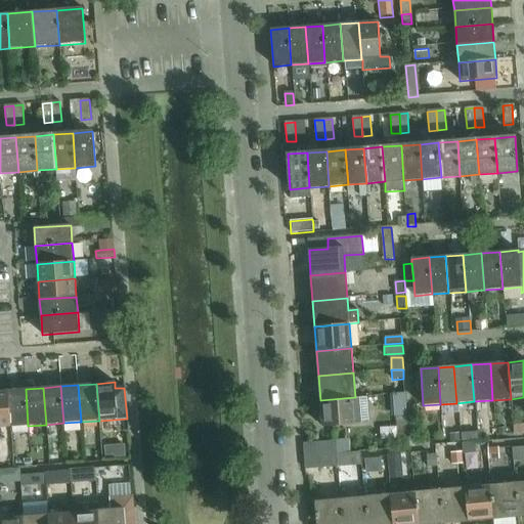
[(28,426),(26,389),(7,391),(10,428),(28,426)]
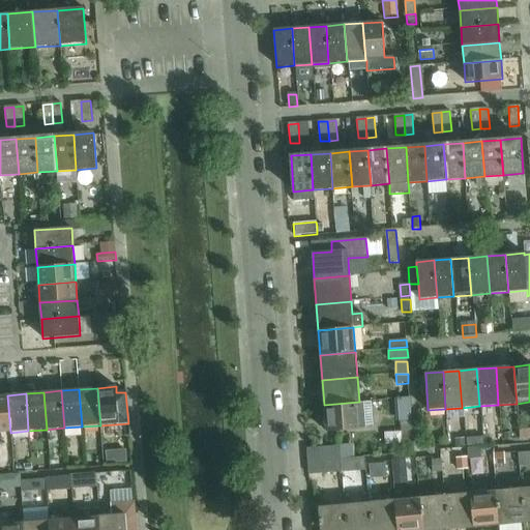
[(0,433),(10,433),(7,395),(0,395),(0,433)]
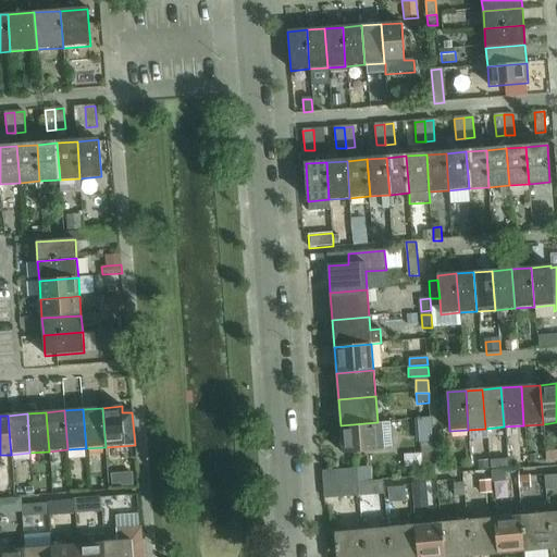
[(420,440),(434,440),(433,417),(420,417),(420,440)]
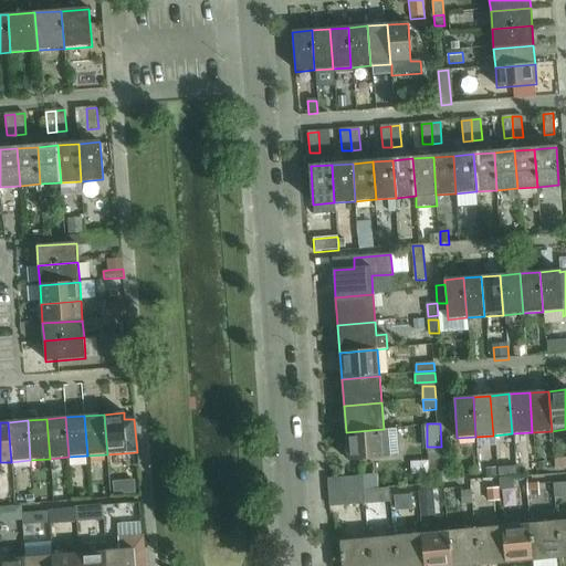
[(399,457),(397,429),(384,430),(384,429),(346,432),(348,461),(399,457)]
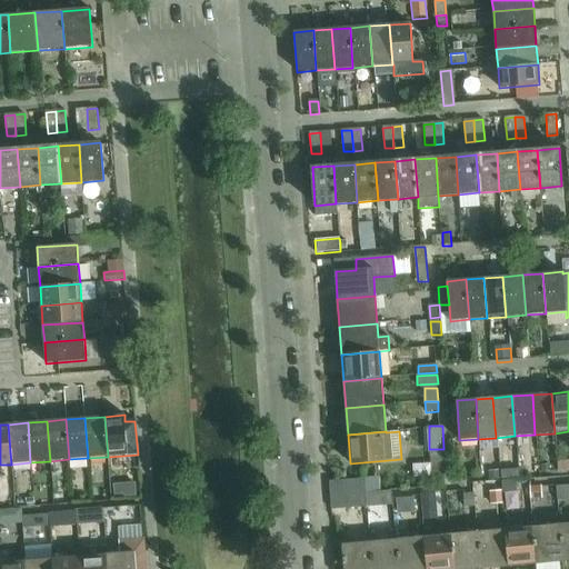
[(517,469),(499,470),(500,479),(518,478),(517,469)]
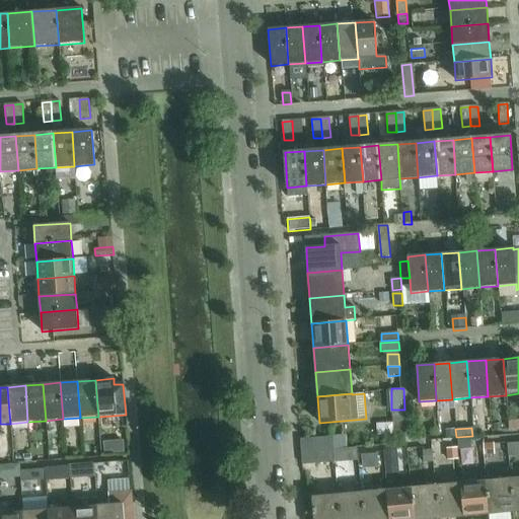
[(301,451),(334,449),(347,448),(346,436),(332,437),(300,439),(301,451)]
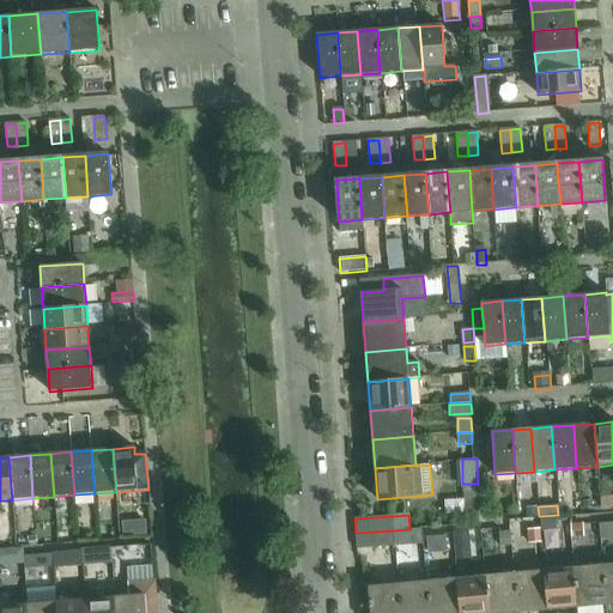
[(556,529),(554,519),(542,520),(542,530),(556,529)]
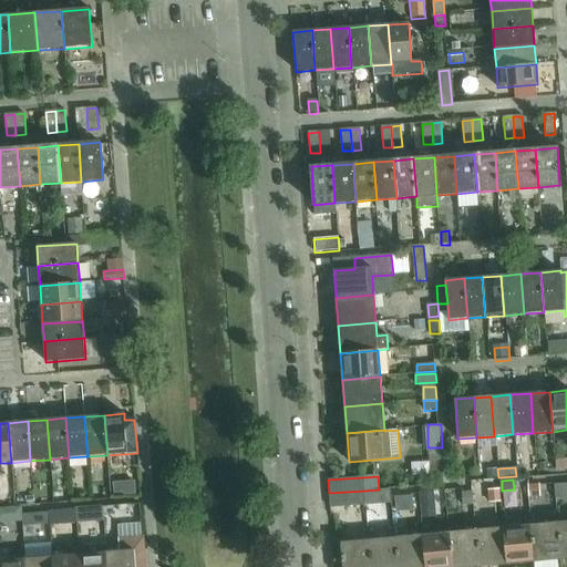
[(135,483),(114,485),(115,497),(136,496),(135,483)]
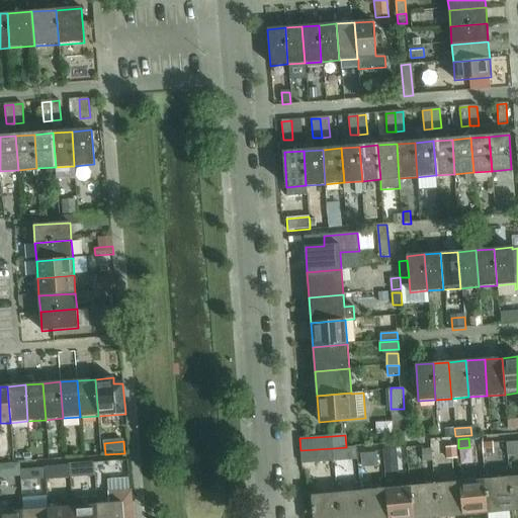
[(517,454),(517,442),(506,443),(508,456),(517,454)]
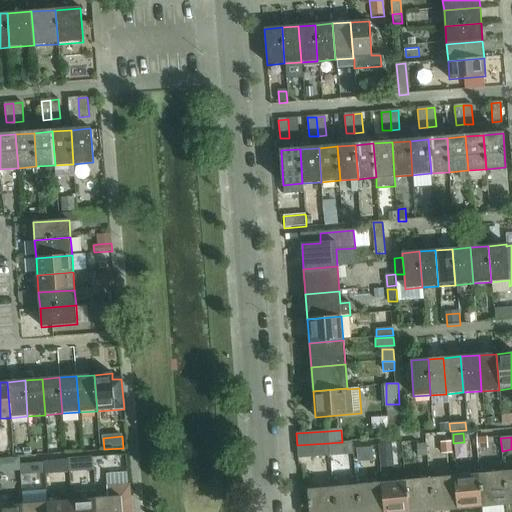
[(488,448),(487,438),(477,439),(478,449),(488,448)]
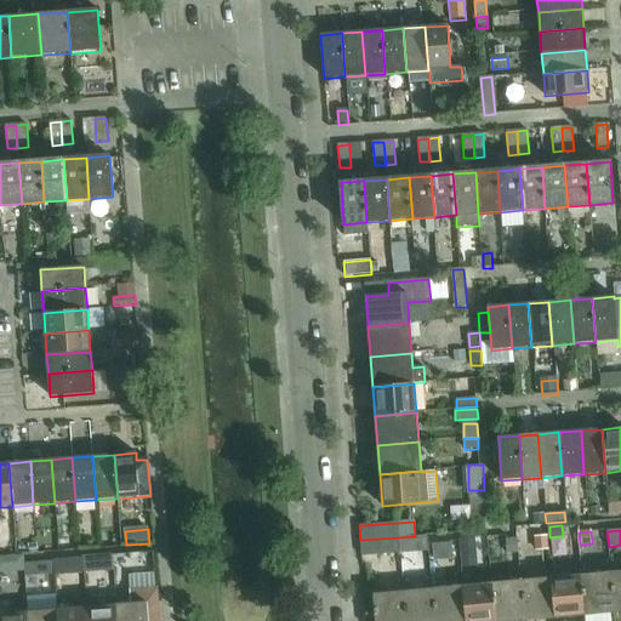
[(415,536),(399,537),(400,553),(400,557),(416,556),(415,536)]
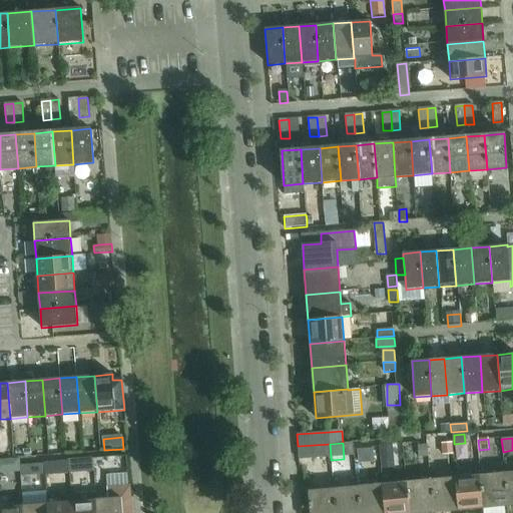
[(452,454),(452,443),(443,444),(443,455),(452,454)]
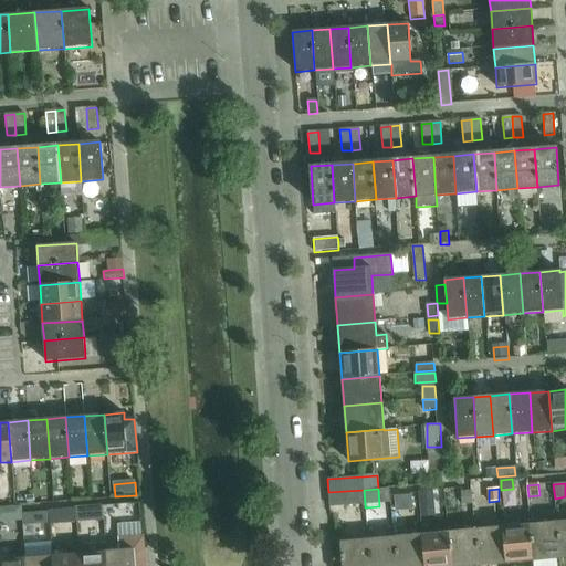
[(365,504),(364,490),(328,492),(329,507),(365,504)]
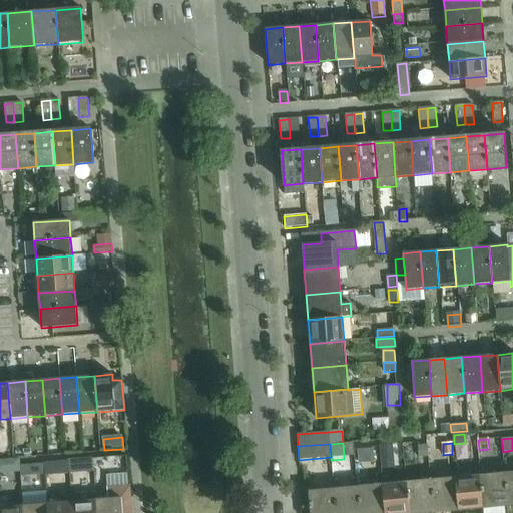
[(429,456),(428,445),(419,446),(420,457),(429,456)]
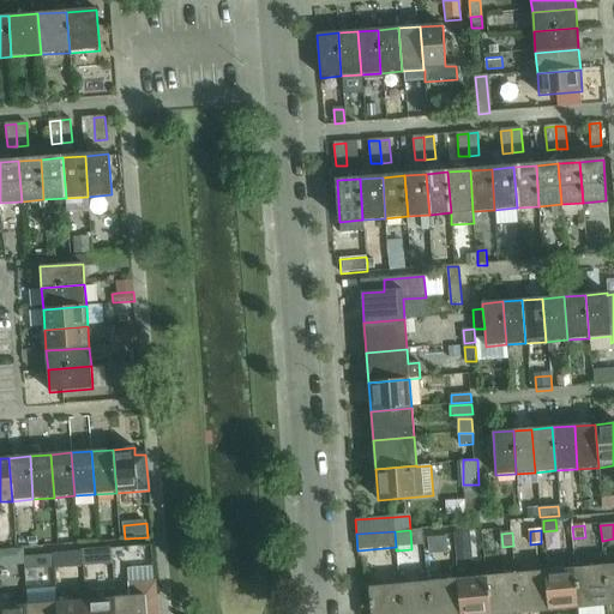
[(470,534),(455,535),(456,551),(471,551),(470,534)]
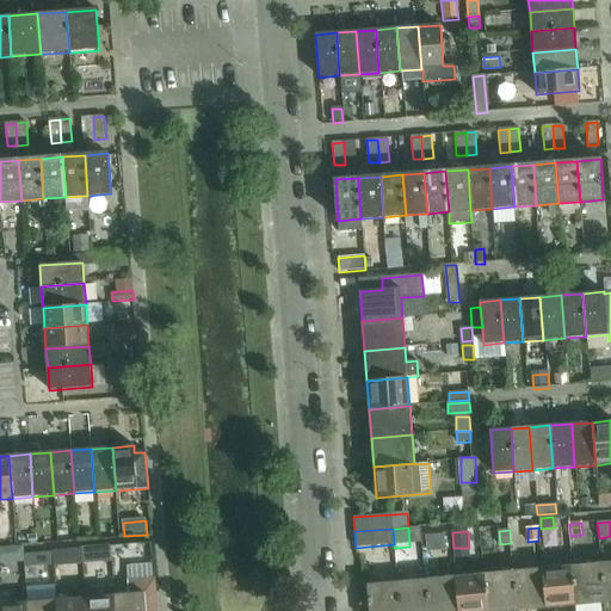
[(444,534),(426,535),(427,550),(445,549),(444,534)]
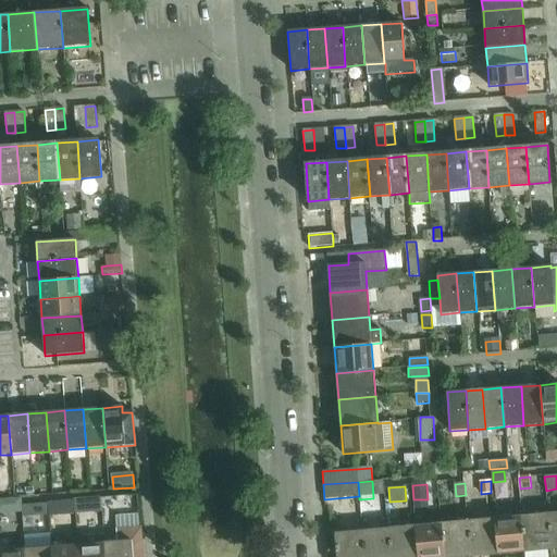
[(101,512),(100,499),(100,498),(74,500),(75,514),(101,512)]
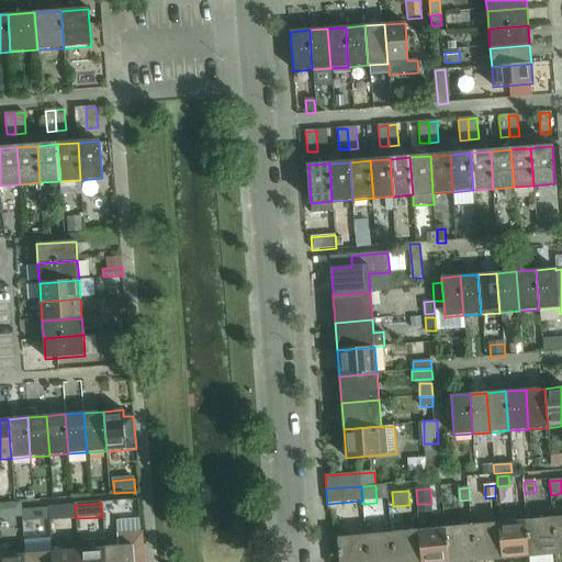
[(76,518),(75,505),(58,506),(58,507),(48,508),(49,519),(49,520),(59,519),(59,520),(76,519),(76,518)]
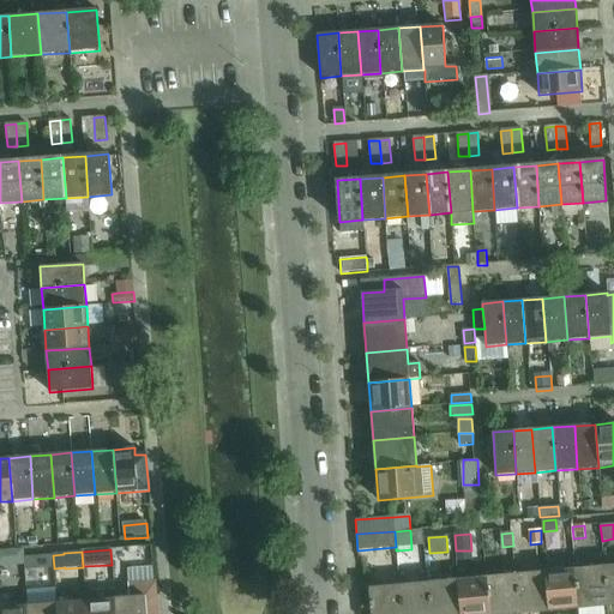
[(53,554),(37,555),(38,569),(54,567),(53,555),(53,554)]
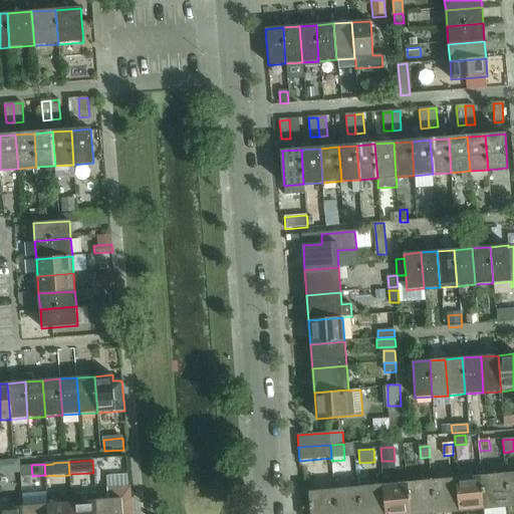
[(509,507),(506,474),(482,476),(485,510),(509,507)]
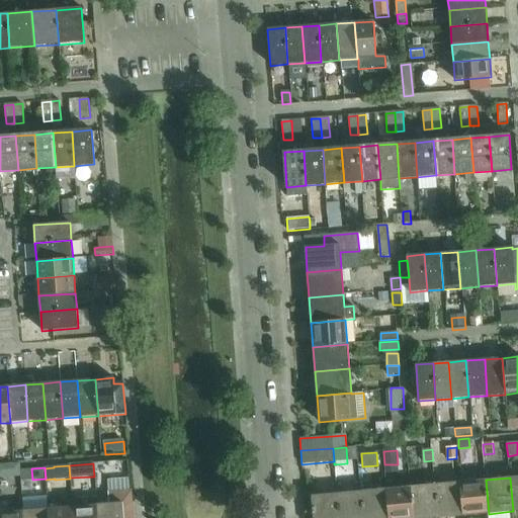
[(489,514),(486,480),(461,482),(465,516),(489,514)]
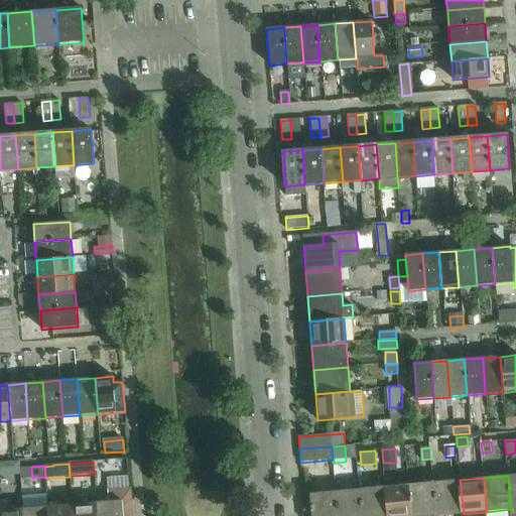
[(439,515),(464,514),(460,480),(433,482),(435,515),(439,515)]
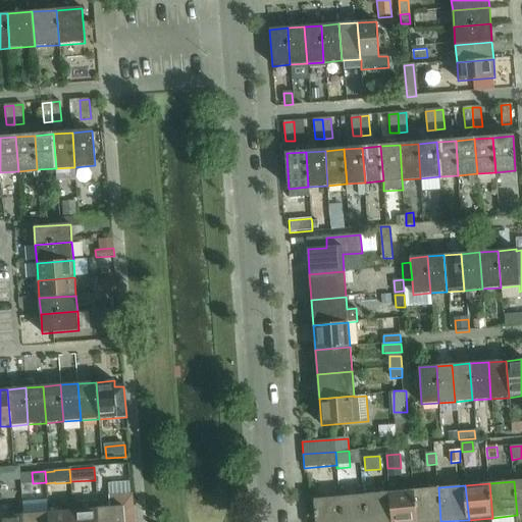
[(440,521),(438,487),(413,490),(416,521),(440,521)]
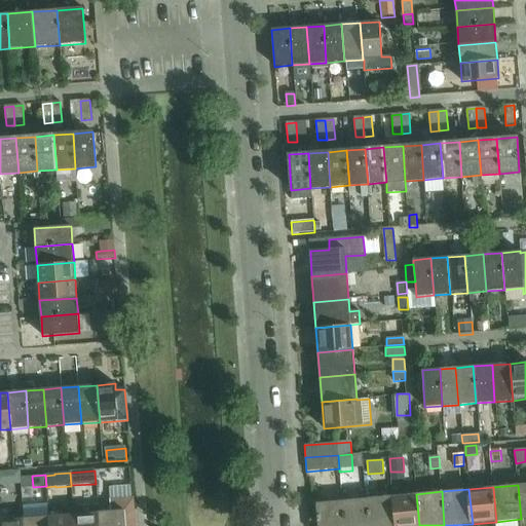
[(419,525),(416,494),(391,496),(393,525),(419,525)]
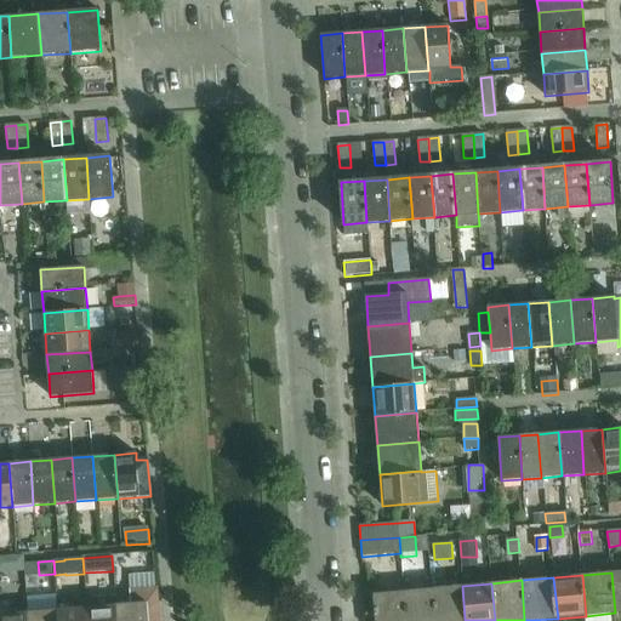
[(465,620),(462,586),(432,588),(434,620),(465,620)]
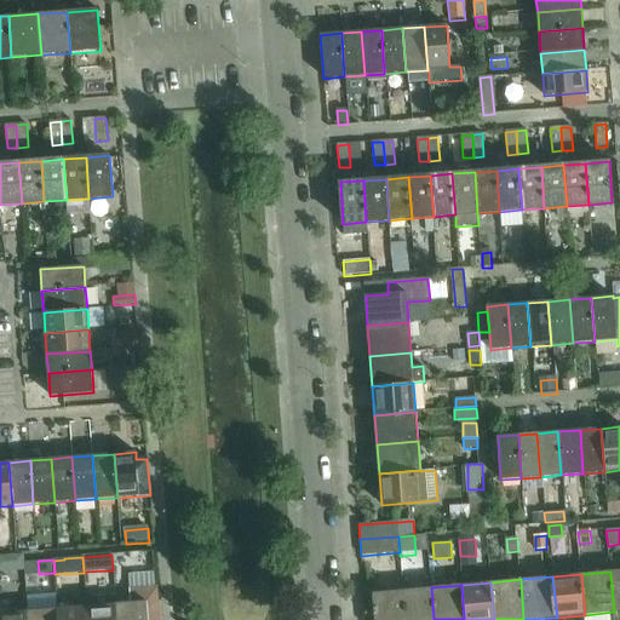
[(160,619),(159,601),(156,601),(155,587),(130,590),(131,603),(115,604),(115,619),(160,619)]
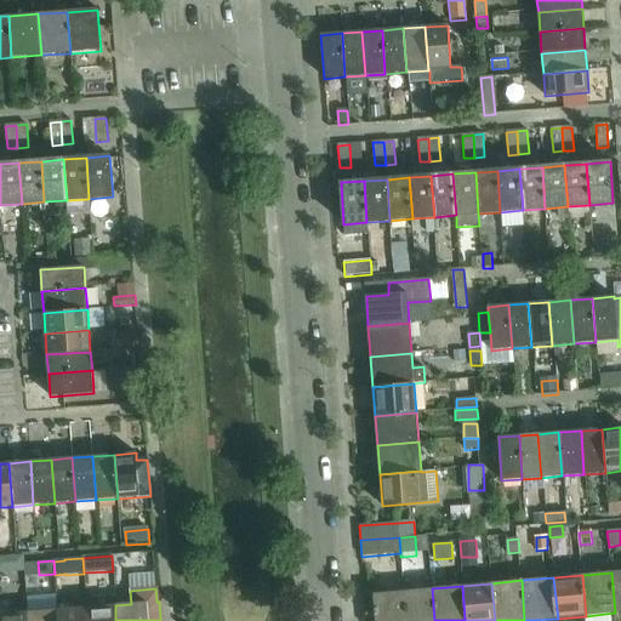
[(434,620),(432,588),(403,591),(405,620),(434,620)]
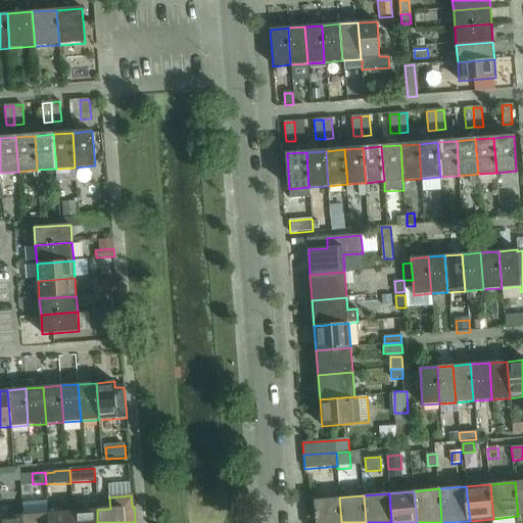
[(341,522),(339,497),(315,501),(316,522),(341,522)]
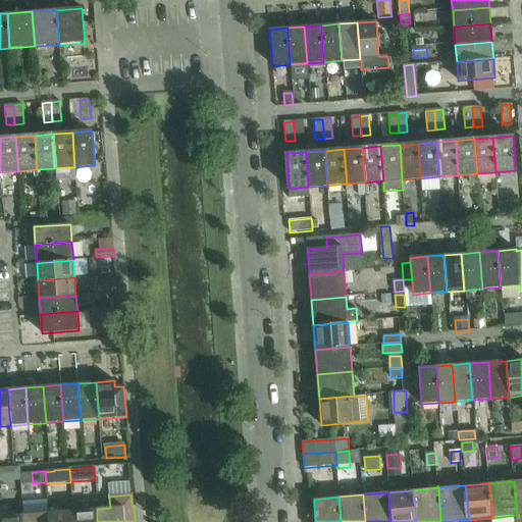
[(97,521),(97,509),(72,511),(72,521),(97,521)]
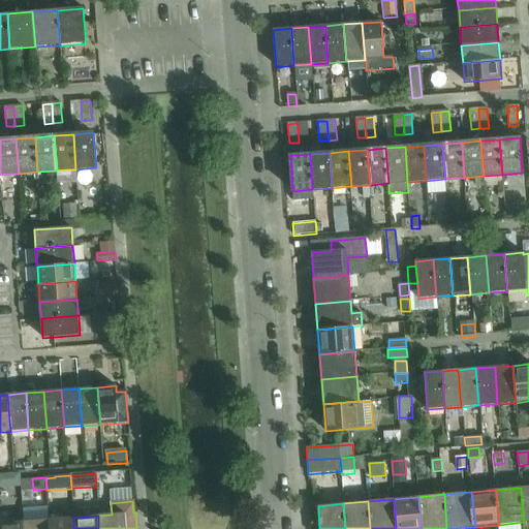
[(73,528),(73,518),(49,520),(50,528),(73,528)]
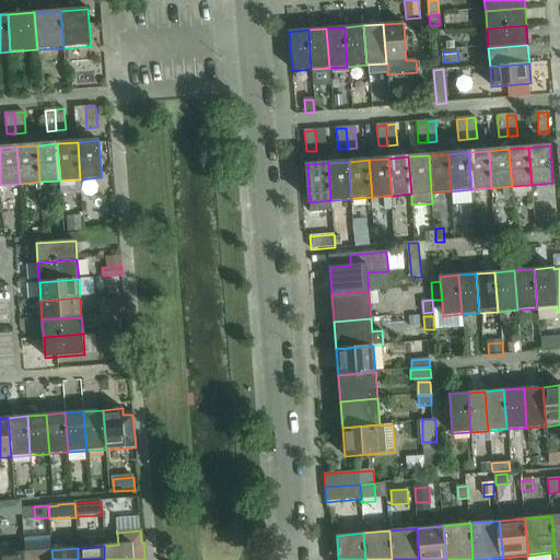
[(53,559),(51,550),(25,552),(25,559),(53,559)]
